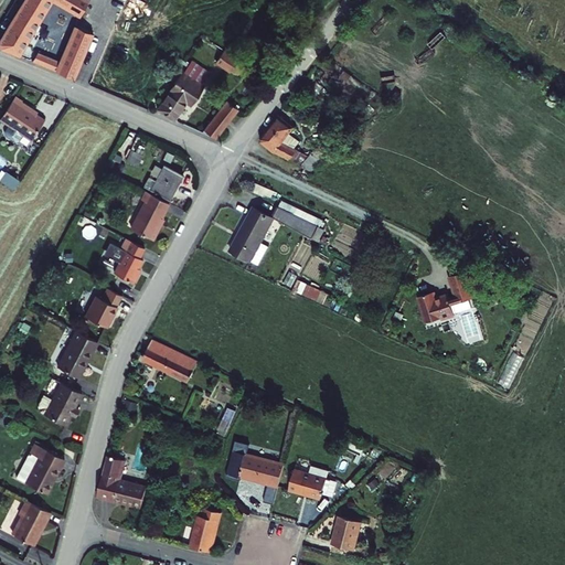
[(86,0),(28,0),(0,46),(20,59),(55,0),(85,18),(93,4),(86,0)]
